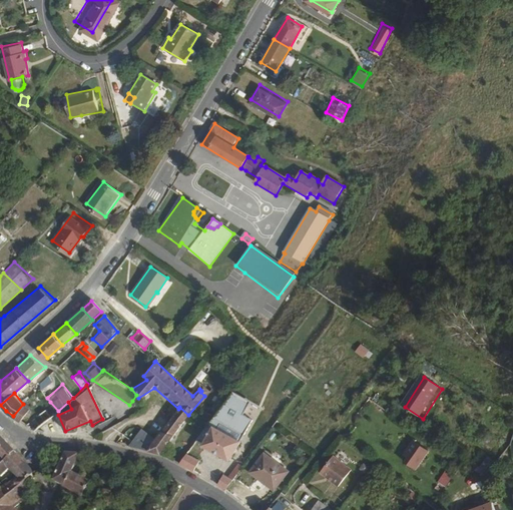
[(248,403),(232,393),(230,395),(247,405),(248,403)]
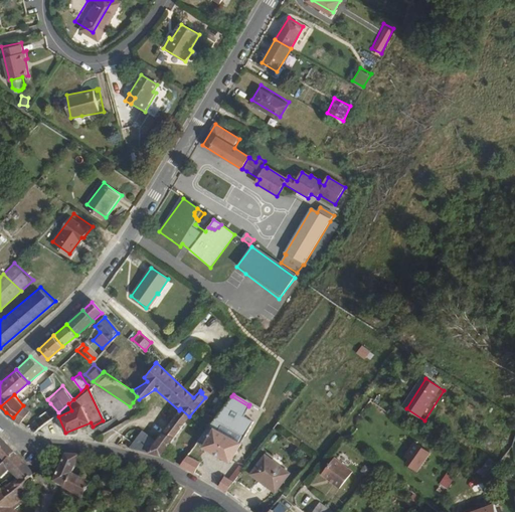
[(248,406),(231,396),(195,442),(201,446),(200,448),(227,463),(251,422),(242,417),(248,406)]
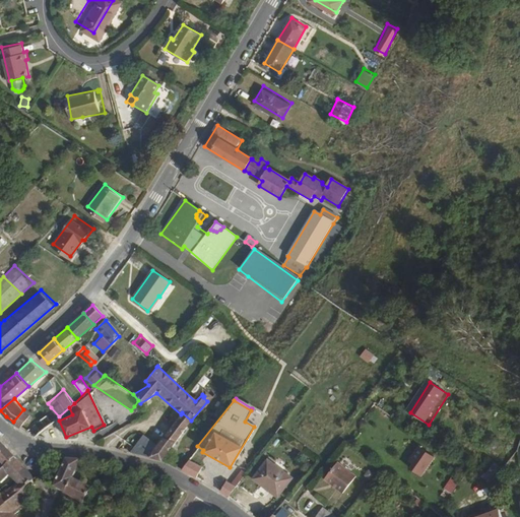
[(36,438),(38,435),(59,416),(51,407),(26,431),(36,438)]
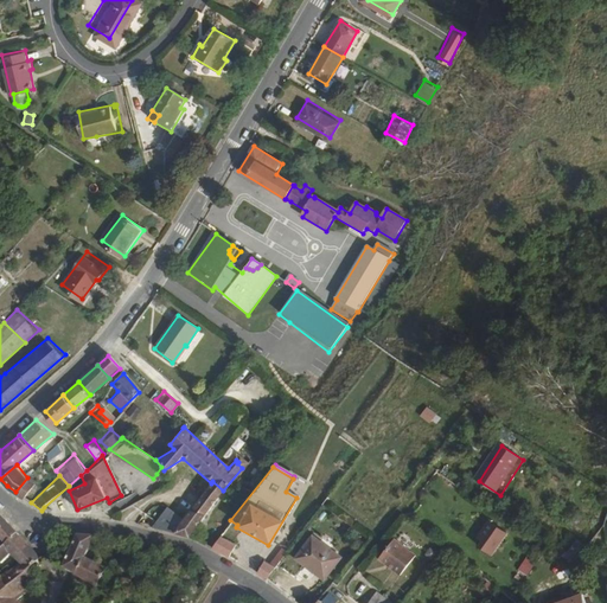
[(186,537),(223,491),(212,481),(211,483),(181,520),(172,533),(186,537)]
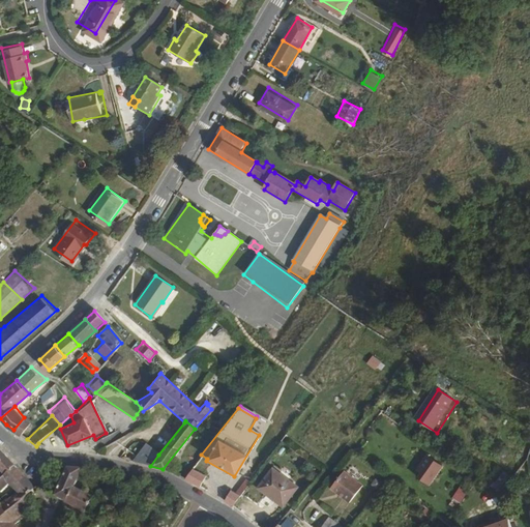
[(131,462),(150,466),(158,455),(146,445),(131,462)]
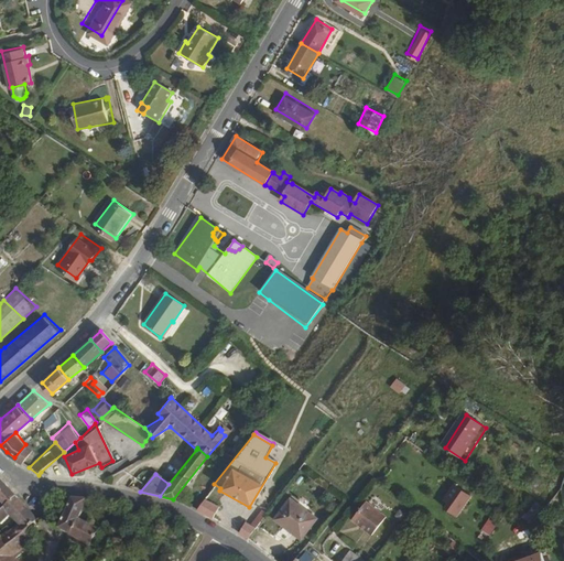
[(0,509),(15,498),(0,479),(0,500),(2,503),(0,505),(0,509)]
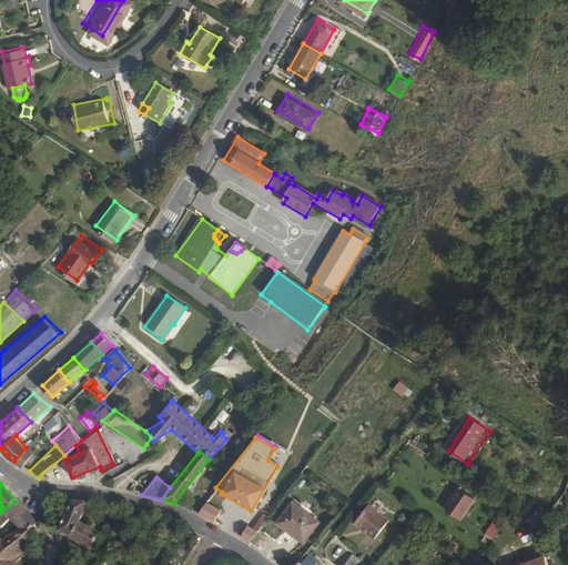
[(479,501),(463,490),(449,511),(465,522),(479,501)]
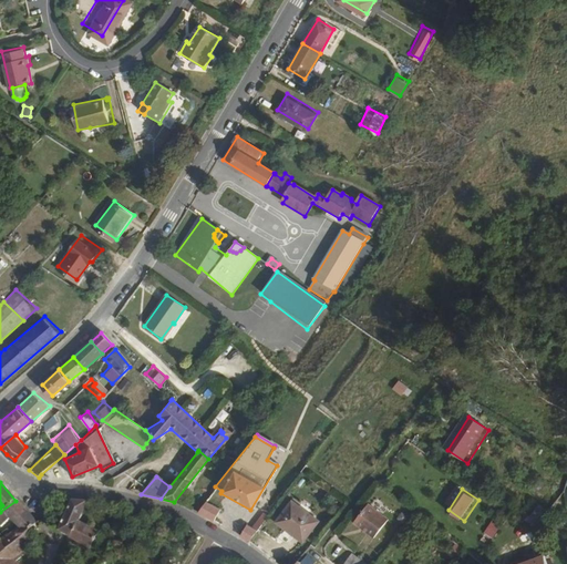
[(392,513),(373,499),(358,518),(377,533),(392,513)]
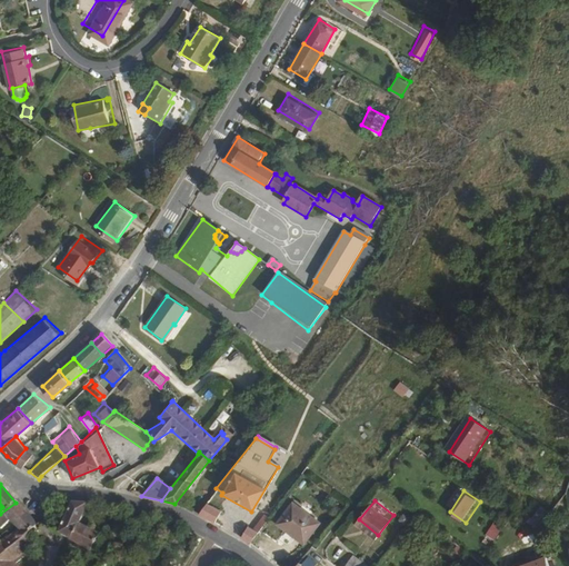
[(86,503),(70,502),(58,532),(90,549),(98,534),(77,523),(86,503)]
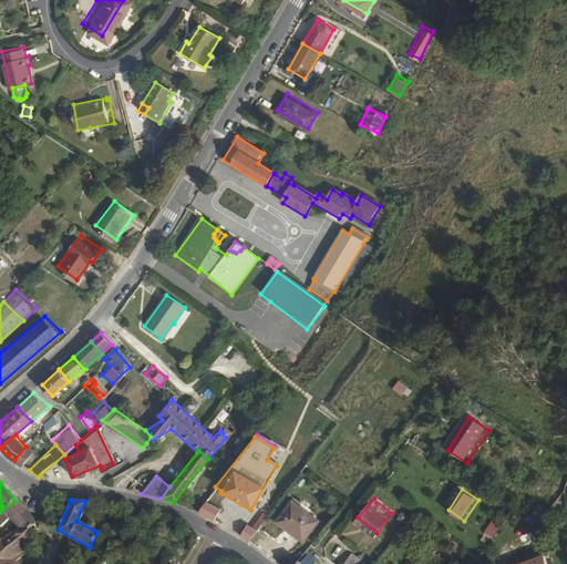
[(217,509),(205,500),(195,512),(209,520),(217,509)]
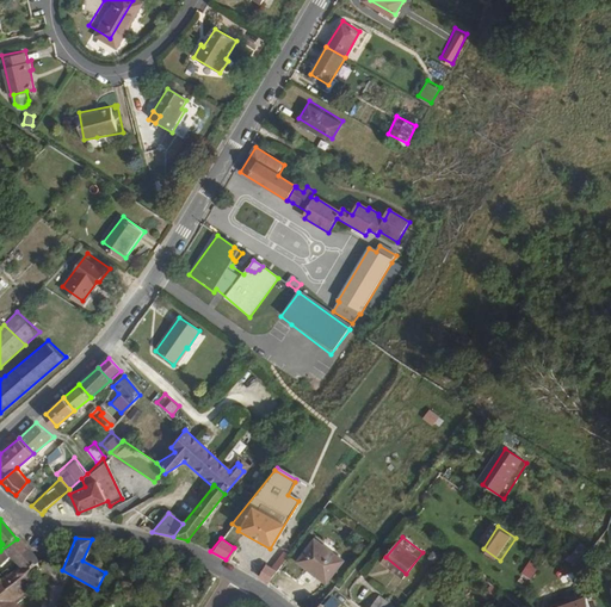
[(12,559),(14,562),(29,550),(17,539),(0,551),(0,562),(0,563),(6,558),(7,553),(12,559)]
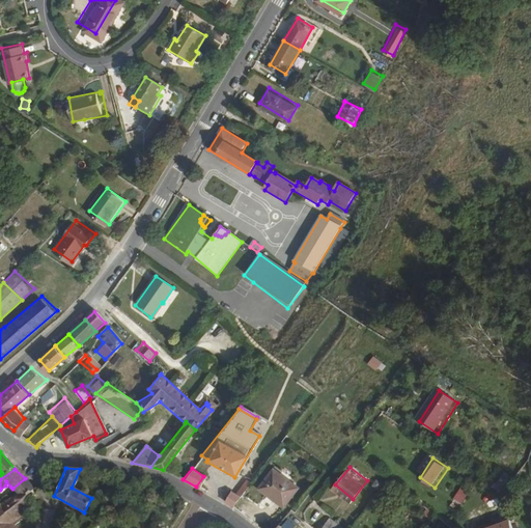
[(528,472),(526,470),(520,477),(524,480),(530,474),(528,472)]
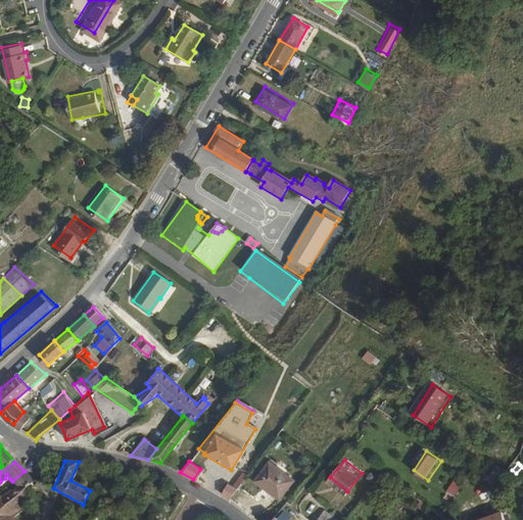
[(293,483),(268,465),(253,482),(279,502),(293,483)]
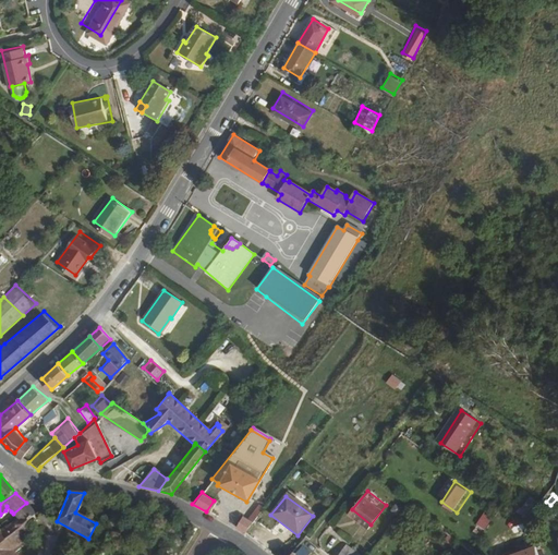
[(542,504),(535,497),(525,510),(528,513),(525,515),(530,519),(542,504)]
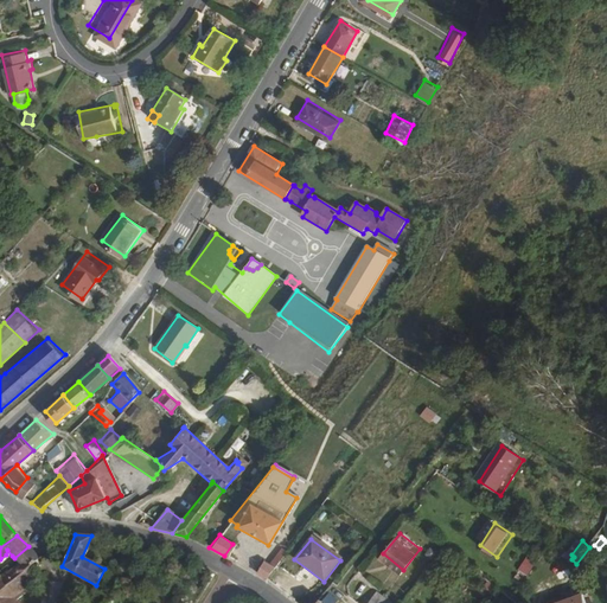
[(0,588),(17,575),(26,566),(38,557),(29,546),(14,558),(16,560),(0,572),(0,588)]
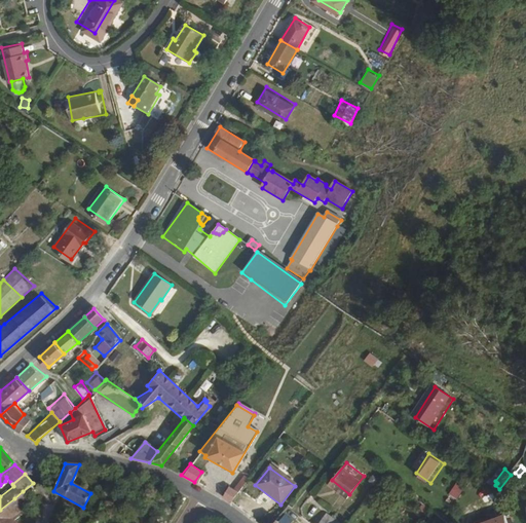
[(449,494),(457,498),(464,485),(455,481),(449,494)]
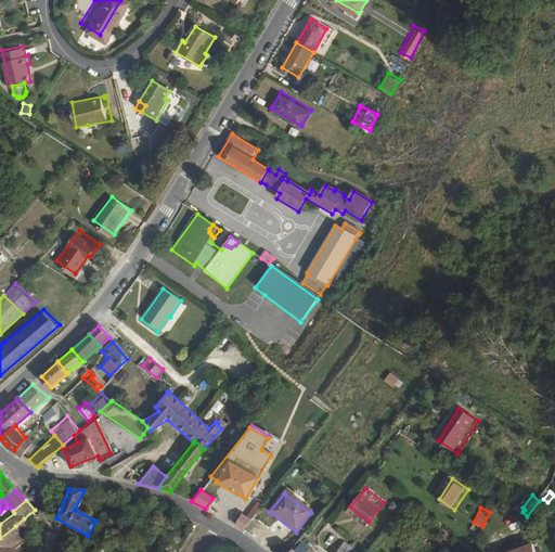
[(249,521),(242,514),(233,524),(242,529),(249,521)]
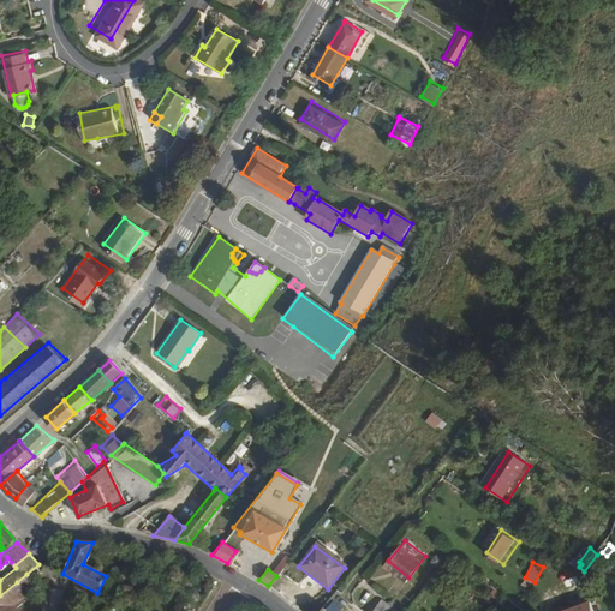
[(27,574),(17,582),(24,592),(28,595),(37,587),(27,574)]
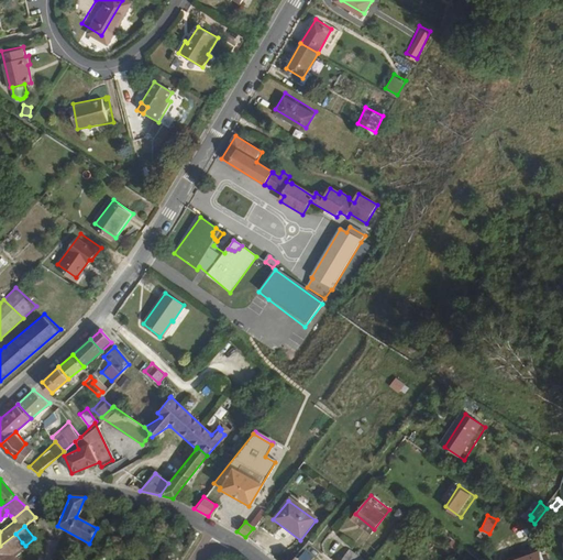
[(15,534),(0,546),(0,548),(9,555),(22,542),(15,534)]
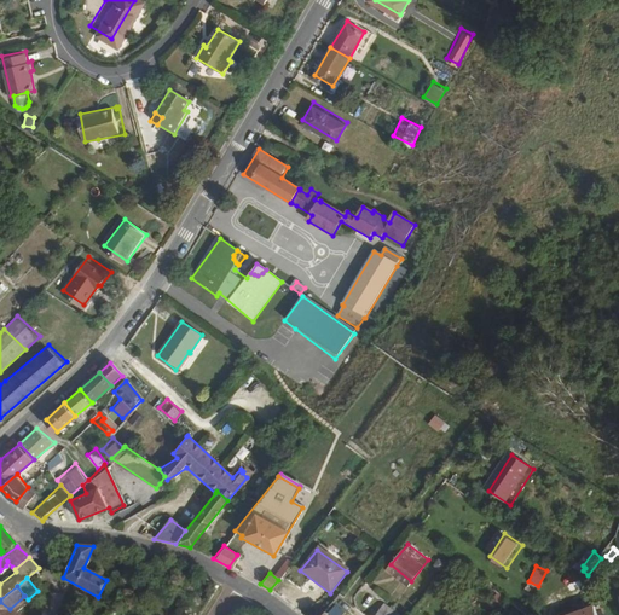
[(0,614),(12,614),(5,610),(10,609),(0,602),(0,614)]
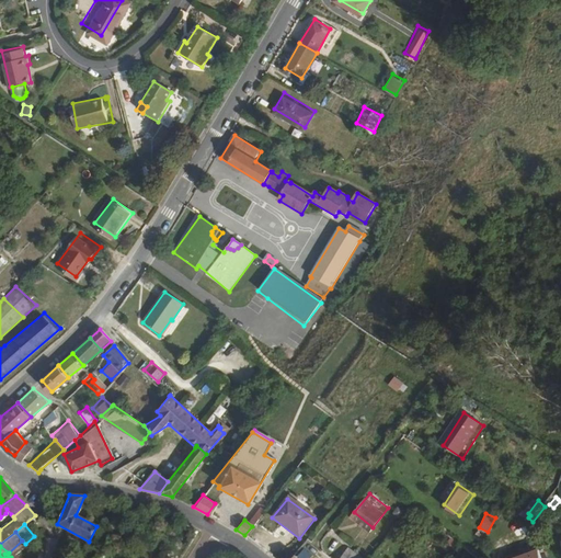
[(307,557),(312,554),(309,550),(305,547),(292,557),(307,557)]
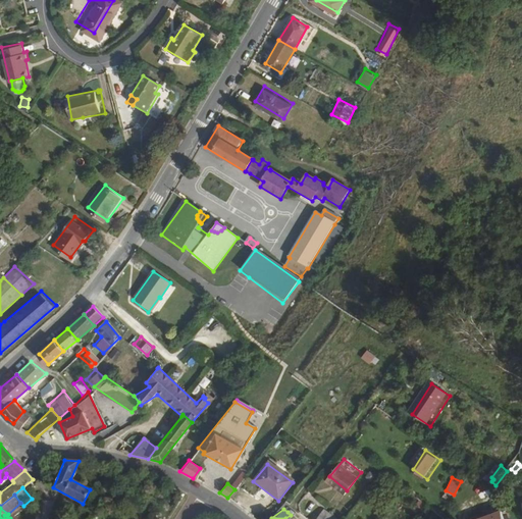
[(338,518),(327,509),(319,518),(318,518),(338,518)]
